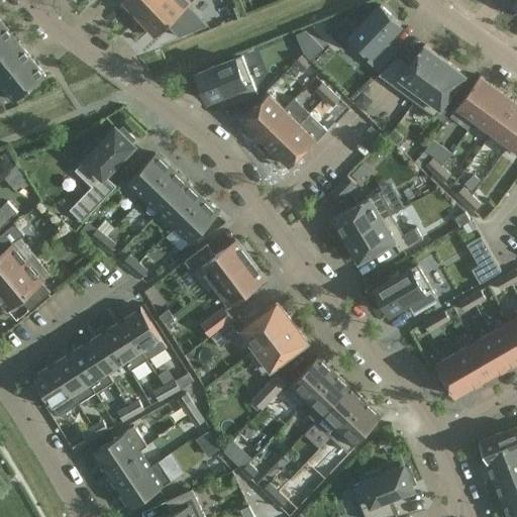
[(158,0),(123,0),(123,1),(139,18),(158,0)]
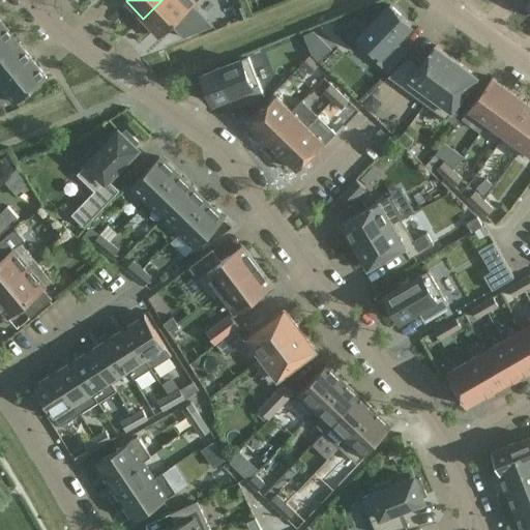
[(213,26),(194,4),(198,0),(162,0),(143,19),(159,36),(172,25),(183,37),(213,26)]
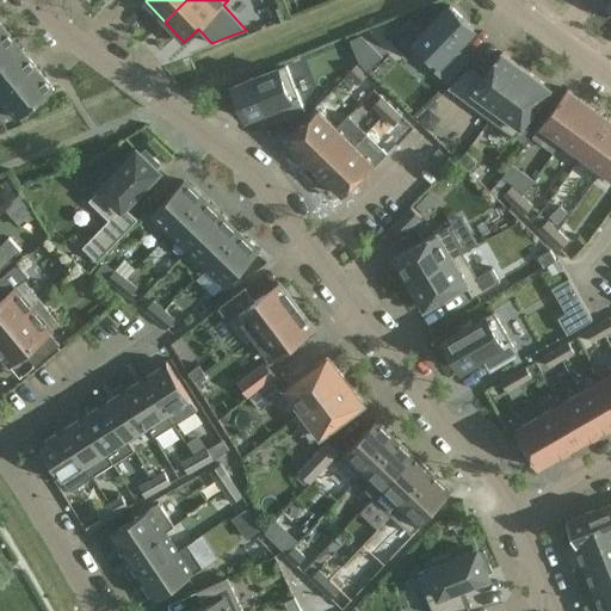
[(288,18),(283,5),(271,8),(277,23),(288,18)]
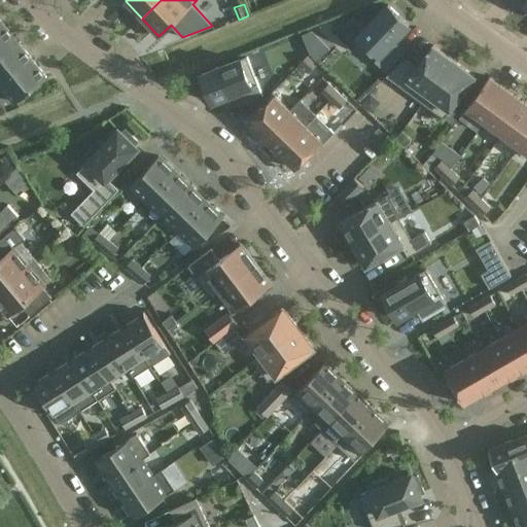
[(388,5),(354,40),(385,71),(405,50),(394,40),(409,25),(388,5)]
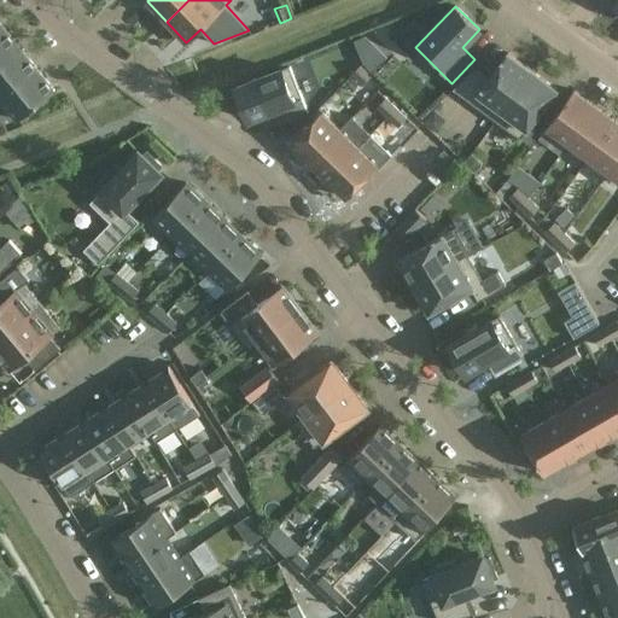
[(0,35),(0,66),(22,50),(6,30),(0,35)]
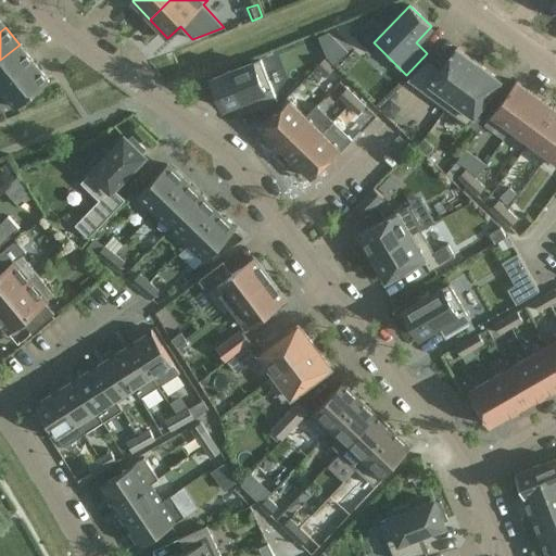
[(0,60),(0,88),(0,89),(34,62),(20,45),(0,60)]
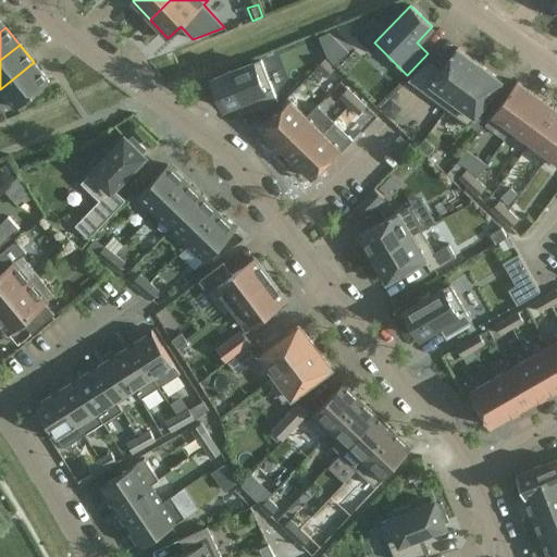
[(447,109),(480,63),(458,47),(441,71),(426,61),(408,81),(447,109)]
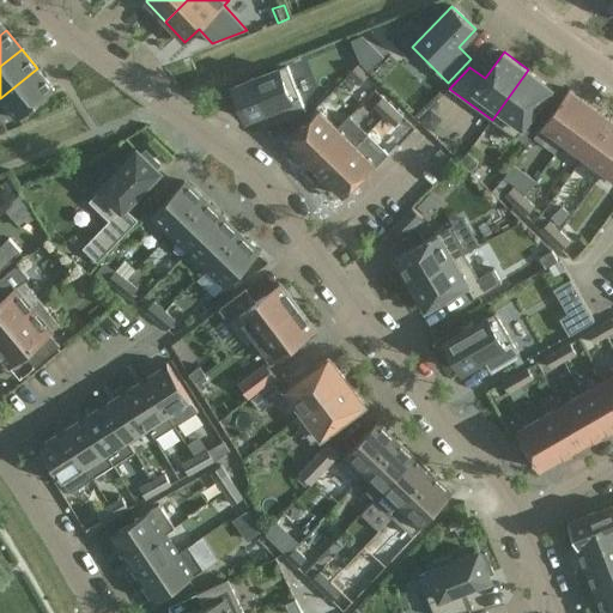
[(360,83),(369,74),(358,65),(350,73),(360,83)]
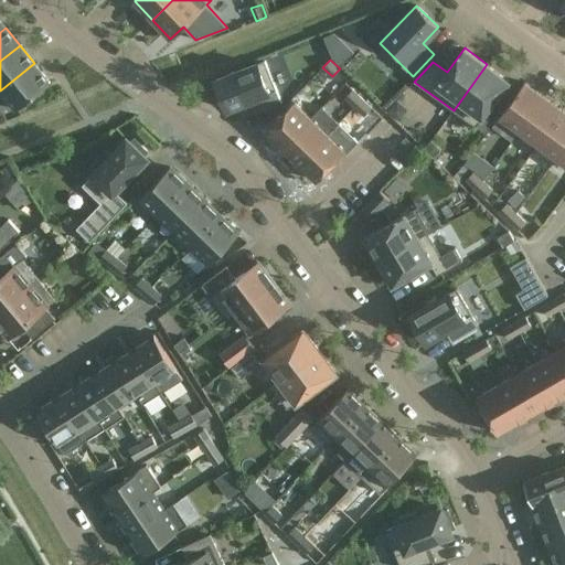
[(281,103),(265,61),(216,81),(227,109),(248,100),(254,114),(281,103)]
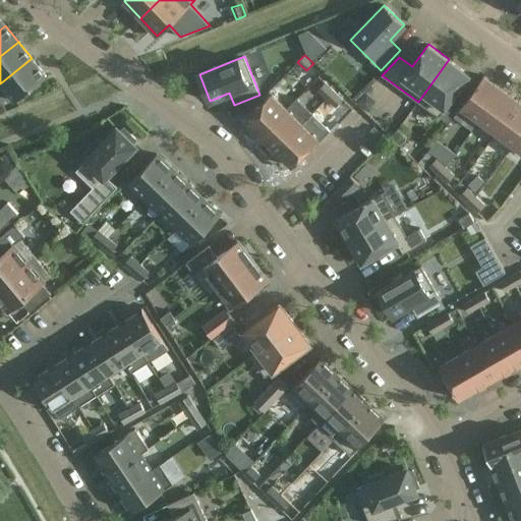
[(46,75),(32,58),(0,83),(15,101),(46,75)]
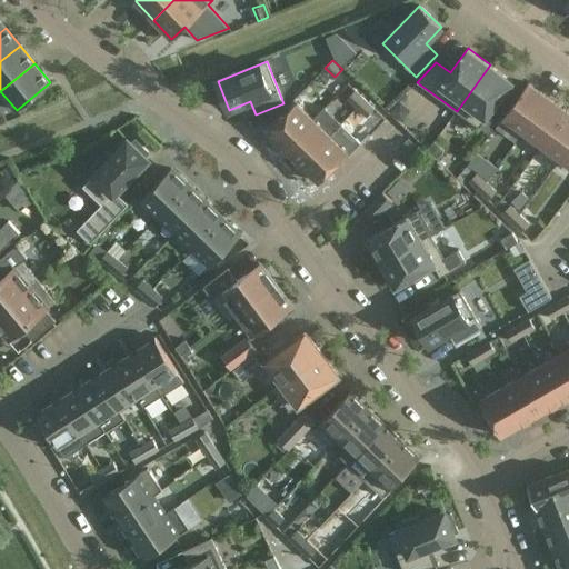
[(512,81),(490,65),(457,111),(479,127),(512,81)]
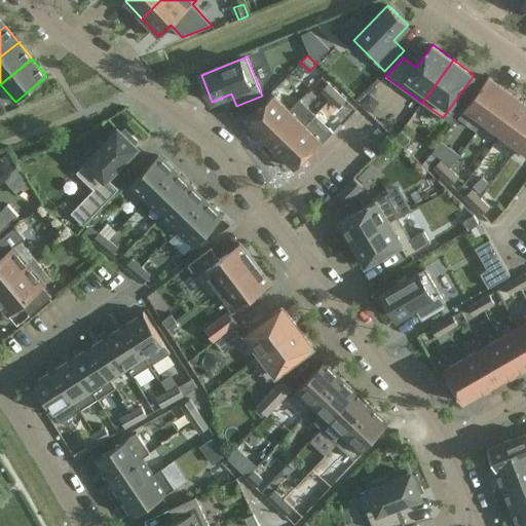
[(484,121),(508,90),(488,76),(465,107),(484,121)]
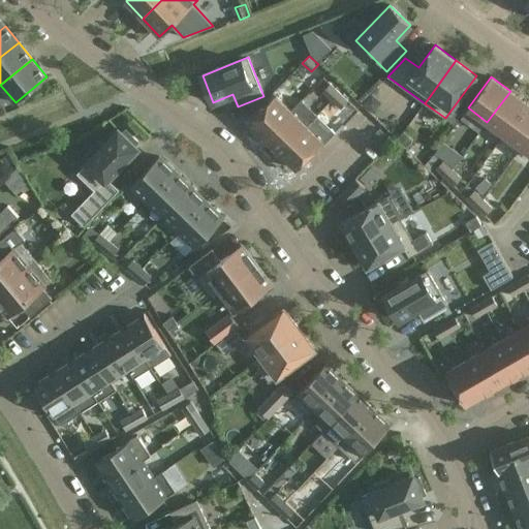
[(332,100),(339,92),(331,84),(323,91),(332,100)]
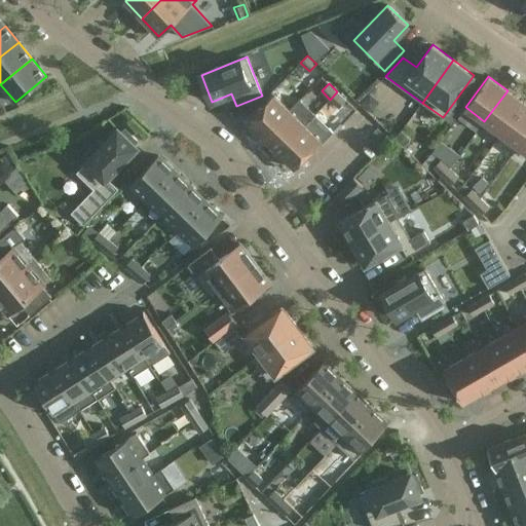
[(524,103),(508,90),(484,121),(501,134),(524,103)]
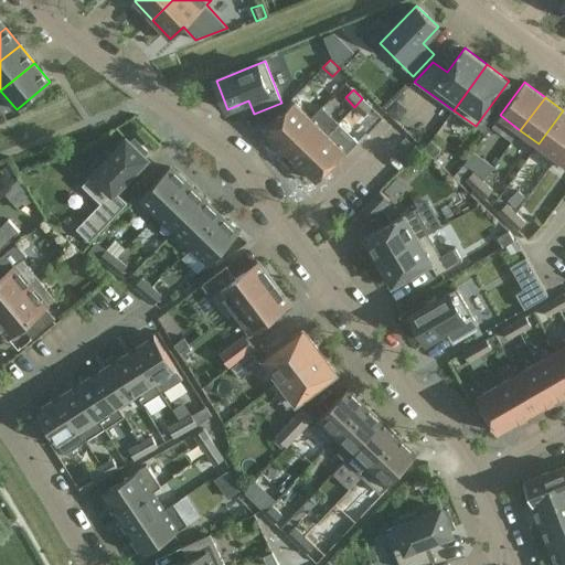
[(372,107),(362,98),(354,107),(364,116),(372,107)]
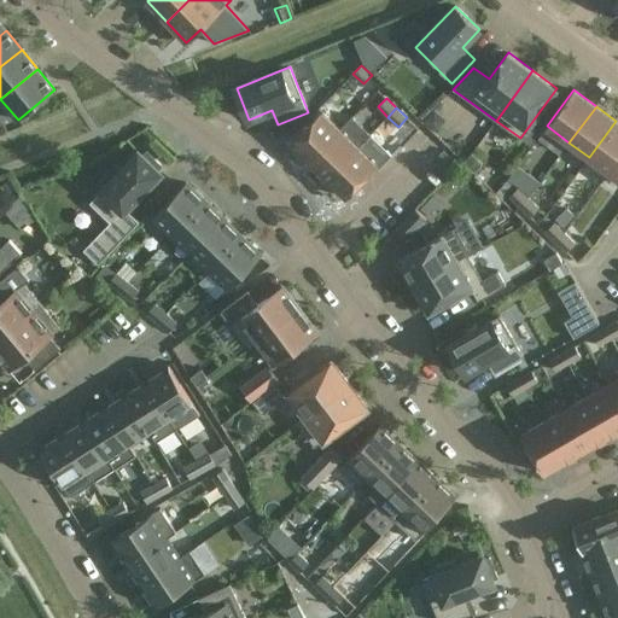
[(322,111),(291,144),(309,162),(342,129),(340,128),(322,111)]
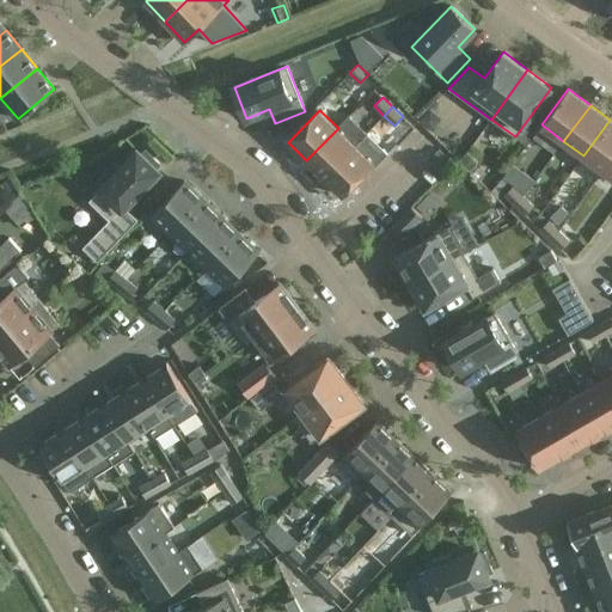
[(338,128),(306,160),(324,177),(355,145),(356,146),(368,134),(349,115),(337,127),(338,128)]
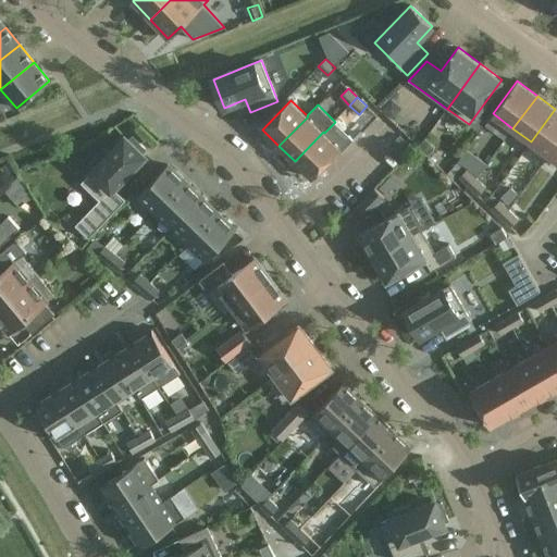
[(556,144),(556,110),(555,109),(531,141),(549,155),(556,144)]
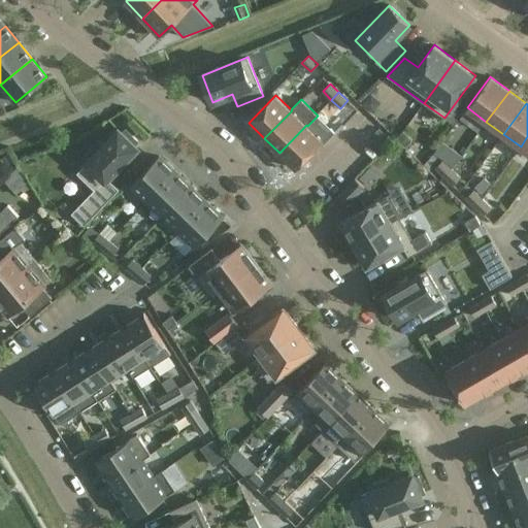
[(306,125),(279,153),(296,168),(322,141),(324,143),(335,132),(331,129),(318,116),(307,126),(306,125)]
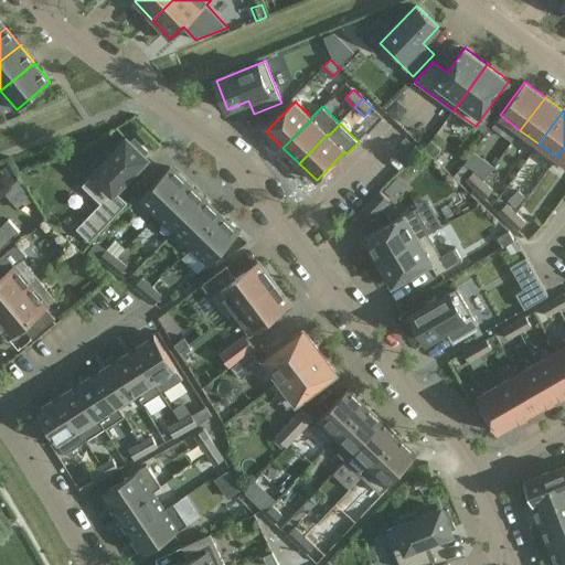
[(102,203),(76,228),(89,241),(127,202),(115,191),(147,158),(144,155),(148,151),(135,138),(130,141),(127,139),(110,156),(107,152),(94,166),(97,169),(83,185),(102,203)]
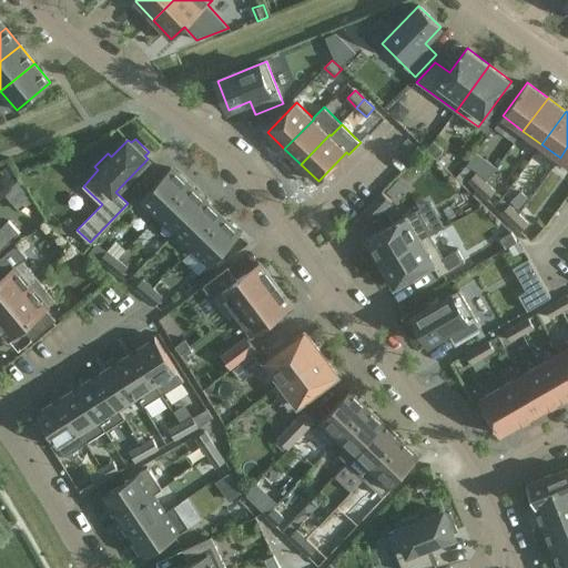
[(434,141),(426,149),(436,159),(443,150),(434,141)]
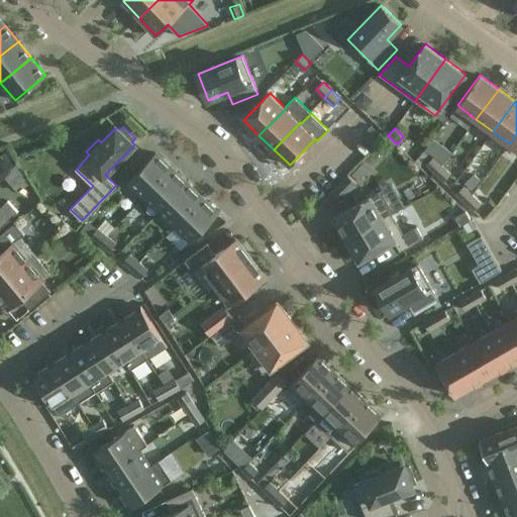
[(172,169),(156,152),(129,181),(145,196),(172,169)]
